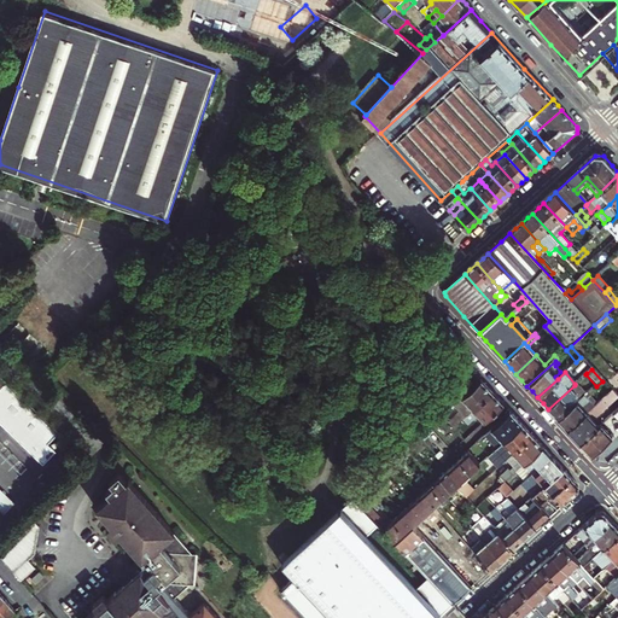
[(0,420),(41,461),(53,449),(46,442),(51,436),(57,430),(0,373),(0,420)]
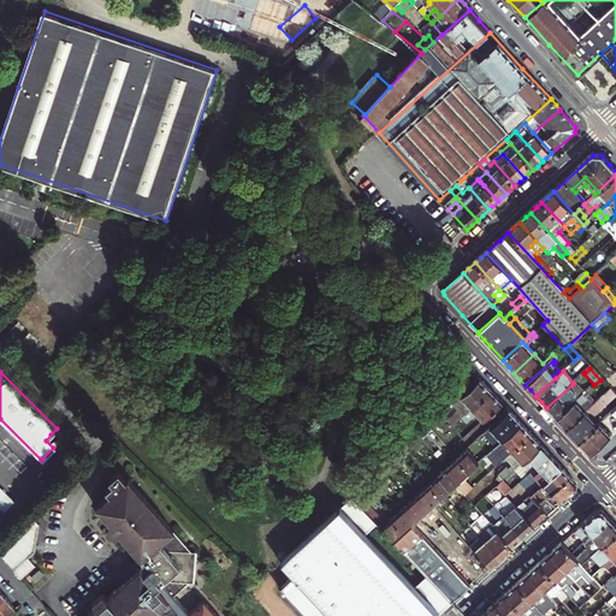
[(462,419),(492,392),(486,388),(480,380),(442,415),(452,428),(462,419)]
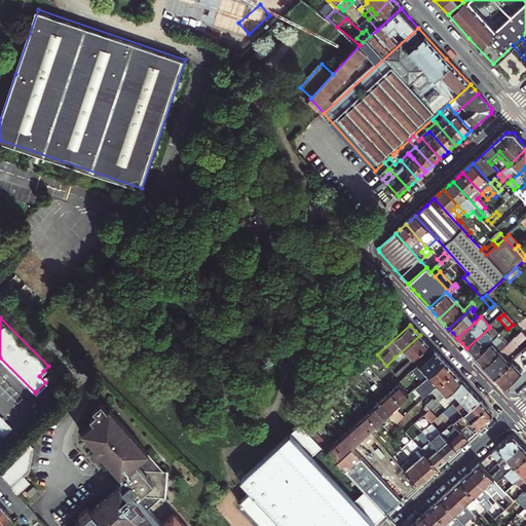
[(498,337),(489,328),(466,348),(471,353),(476,359),(498,337)]
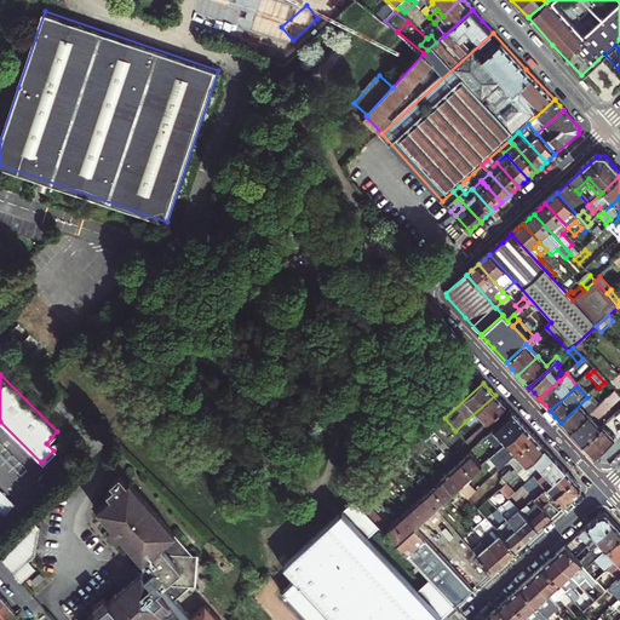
[(577,440),(583,447),(608,424),(602,417),(619,400),(614,394),(598,408),(587,418),(570,434),(577,440)]
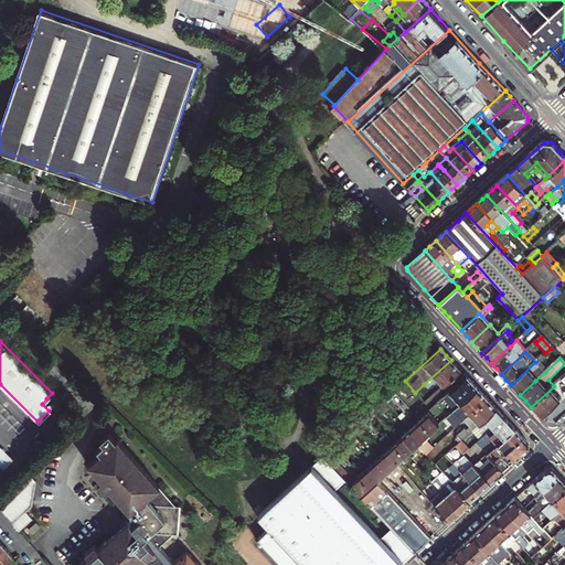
[(455,364),(451,360),(424,384),(428,390),(438,381),(444,387),(461,371),(455,364)]
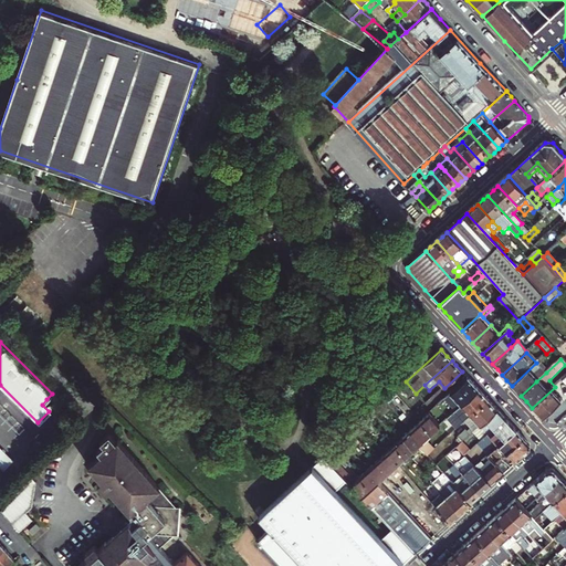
[(540,365),(537,362),(536,363),(512,386),(516,391),(521,396),(536,381),(533,377),(540,370),(537,367),(540,365)]
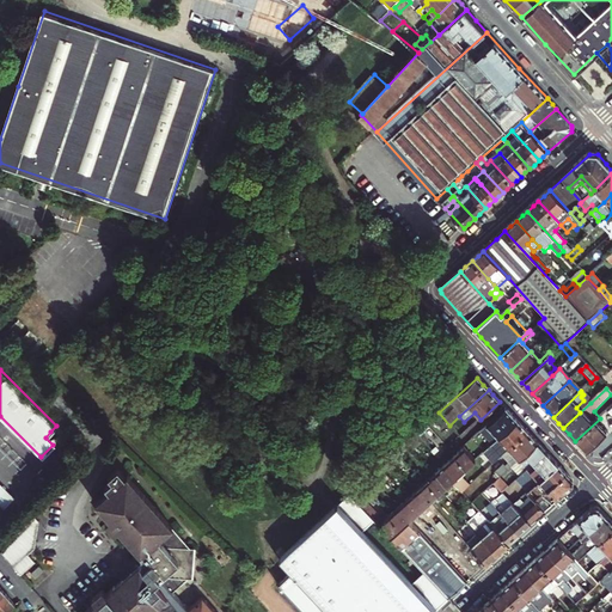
[(583,401),(576,408),(580,412),(591,403),(583,395),(581,397),(583,401)]
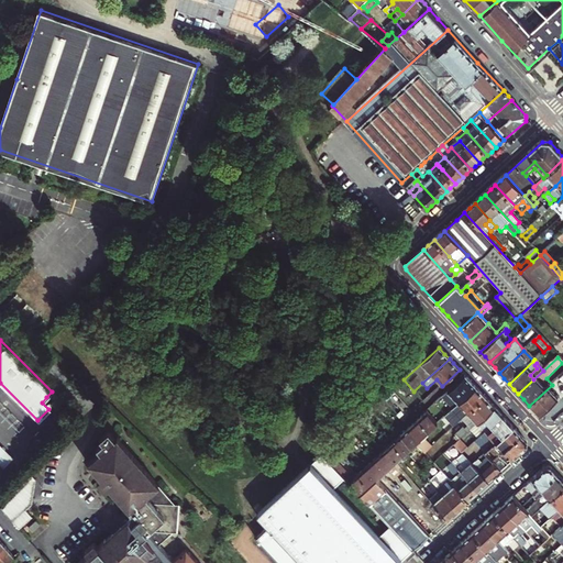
[(442,397),(453,409),(476,388),(471,382),(465,375),(442,397)]
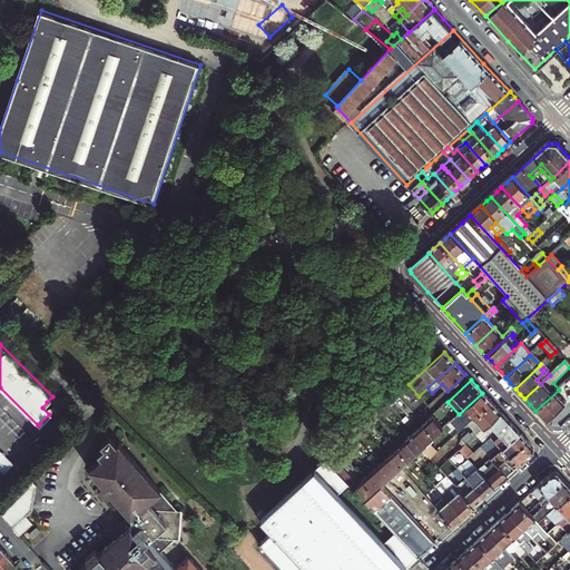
[(451,422),(460,432),(468,424),(491,403),(487,399),(482,393),(459,414),(451,422)]
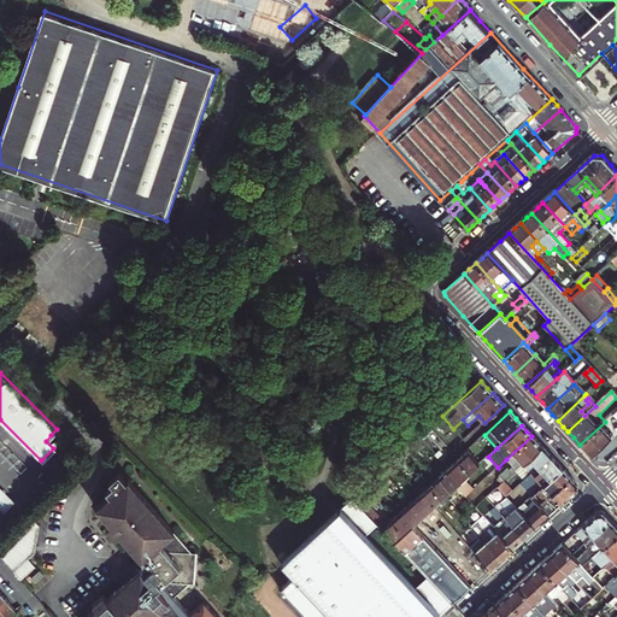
[(600,427),(580,445),(586,451),(591,457),(611,439),(600,427)]
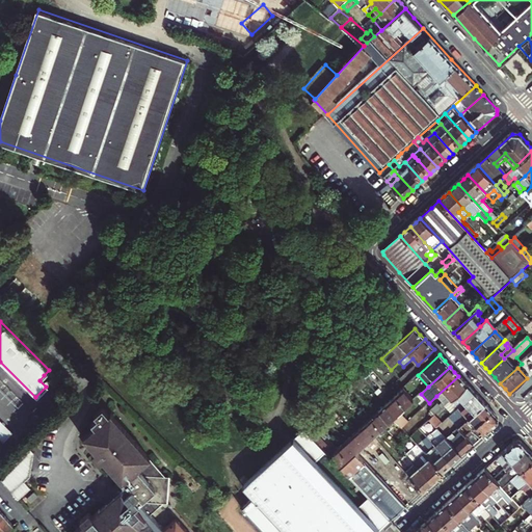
[(365,379),(373,372),(370,369),(362,376),(365,379)]
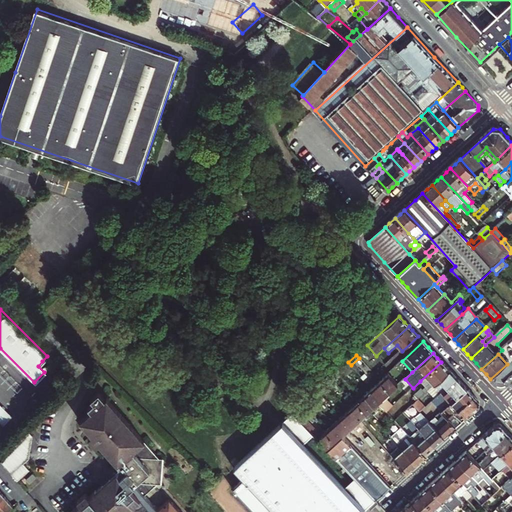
[(346,376),(355,369),(348,362),(340,370),(343,373),(346,376)]
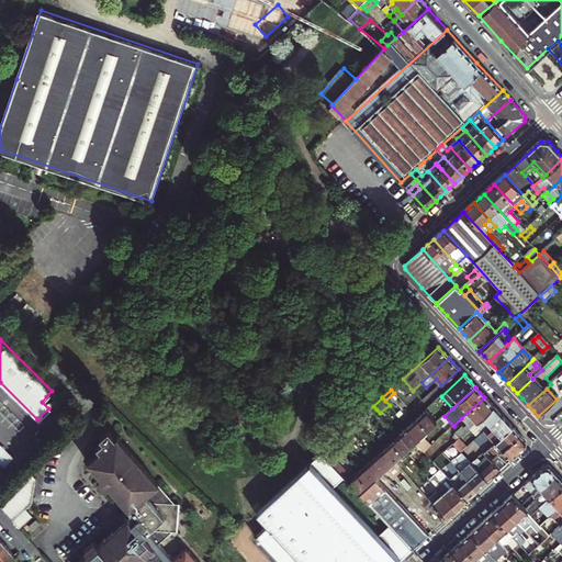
[(456,441),(458,440),(470,429),(494,407),(489,403),(484,397),(461,418),(468,426),(463,429),(461,427),(454,434),(456,436),(453,438),(456,441)]
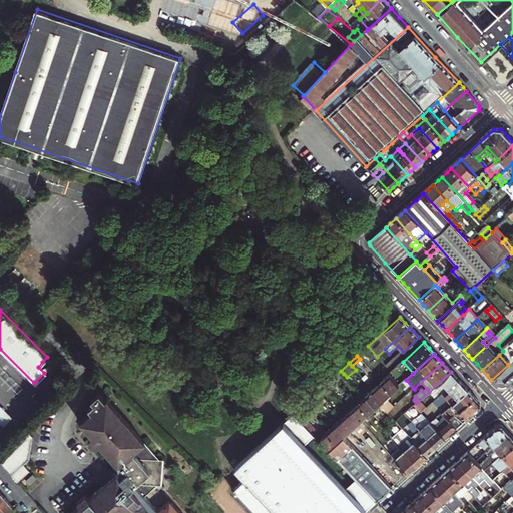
[(341,371),(333,378),(336,381),(344,374),(341,371)]
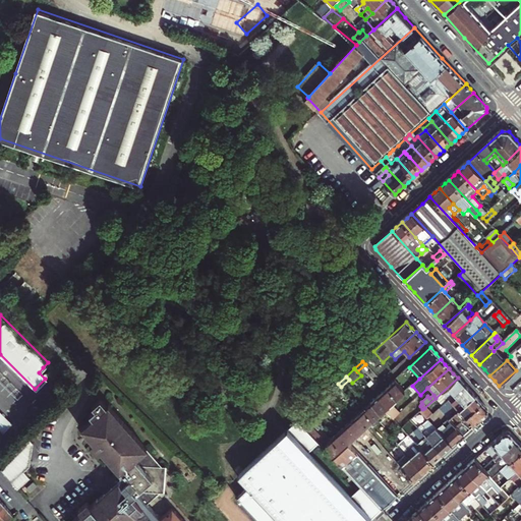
[(436,398),(443,406),(446,403),(465,386),(461,382),(458,378),(436,398)]
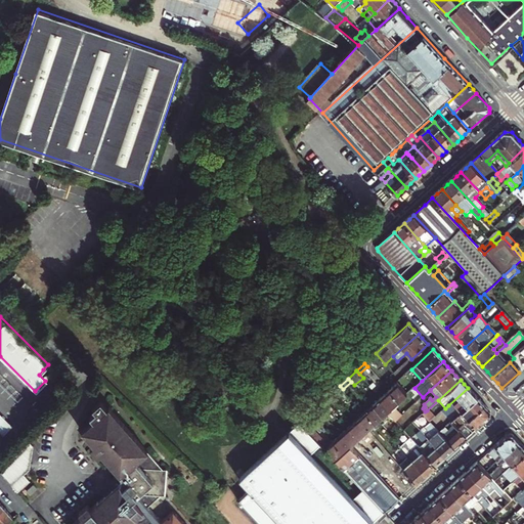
[(390,390),(399,401),(406,395),(396,384),(393,388),(390,390)]
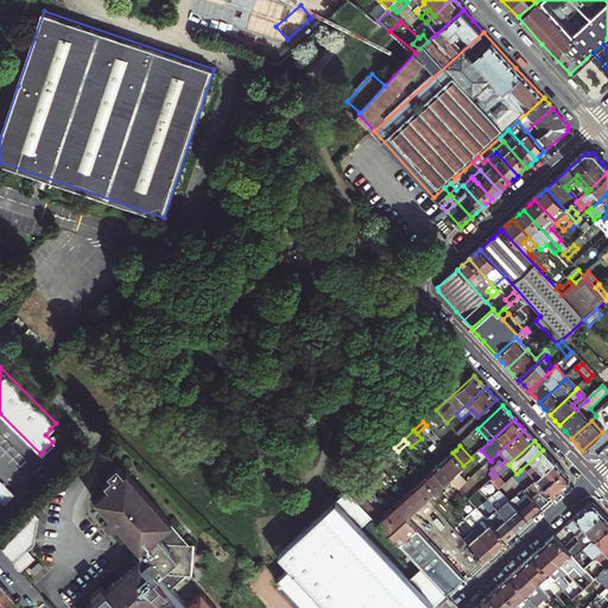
[(394,448),(386,456),(388,460),(390,460),(398,453),(398,451),(394,448)]
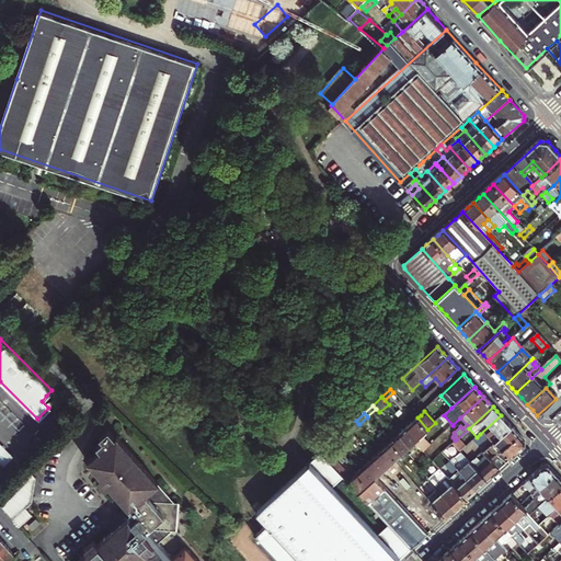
[(494,443),(511,427),(505,421),(501,415),(480,434),(477,437),(474,438),(485,450),(487,449),(491,445),(493,443),(494,443)]
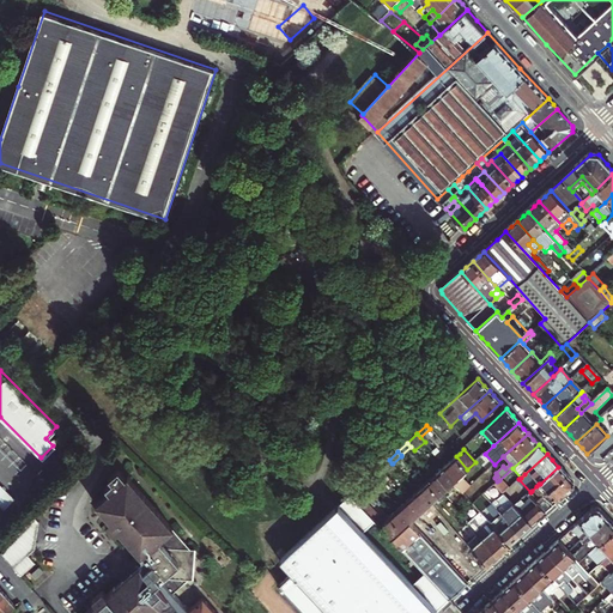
[(467,469),(456,456),(453,460),(445,466),(457,478),(461,475),(467,469)]
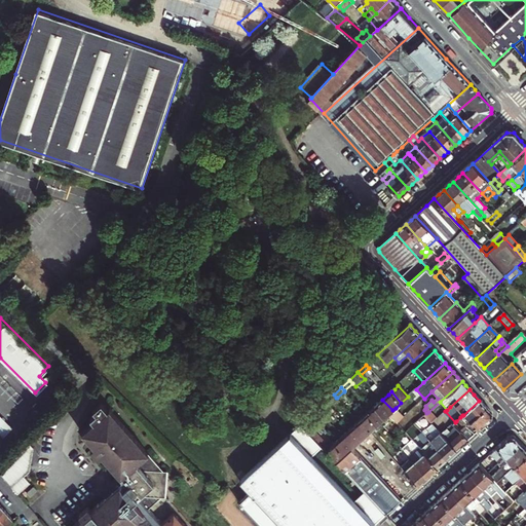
[(147,452),(149,450),(110,405),(107,407),(102,400),(94,406),(97,410),(90,415),(94,418),(88,423),(81,429),(94,445),(90,448),(99,456),(101,454),(118,474),(115,477),(112,474),(105,480),(105,482),(107,484),(100,490),(104,495),(91,508),(88,503),(79,511),(82,515),(69,525),(181,525),(175,518),(164,525),(159,525),(149,514),(157,506),(154,503),(161,496),(165,497),(166,472),(163,471),(147,452)]
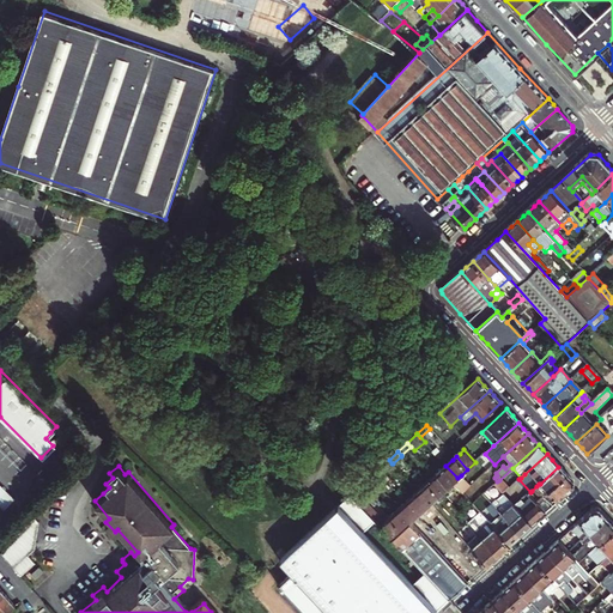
[(451,484),(457,478),(445,466),(443,468),(436,474),(448,487),(451,484)]
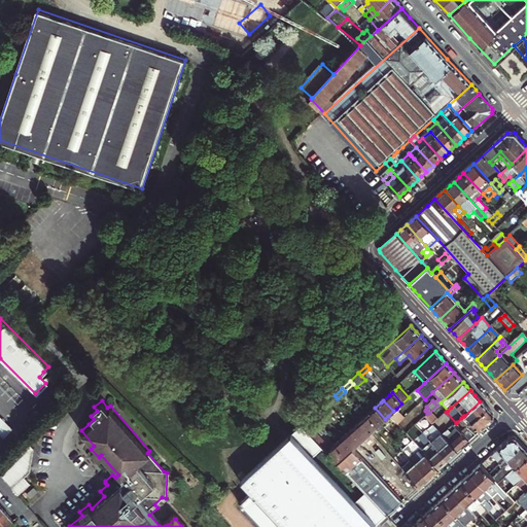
[(461,418),(468,425),(470,424),(487,409),(485,406),(480,401),(464,416),(461,418)]
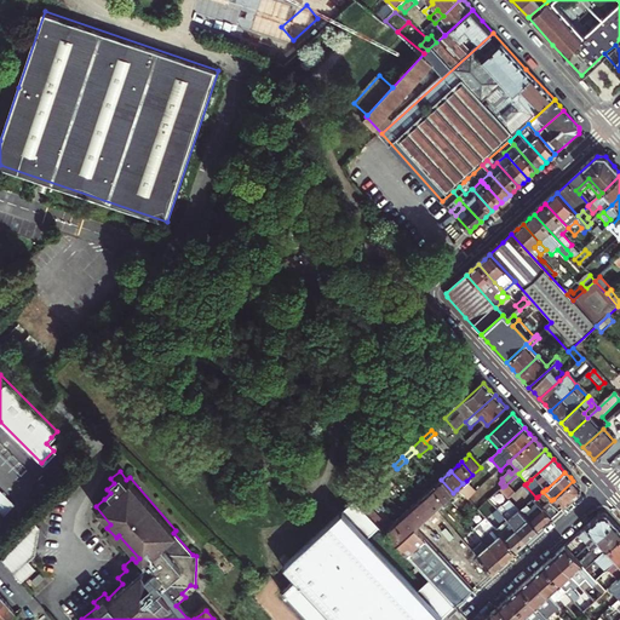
[(382,487),(389,481),(383,474),(375,481),(382,487)]
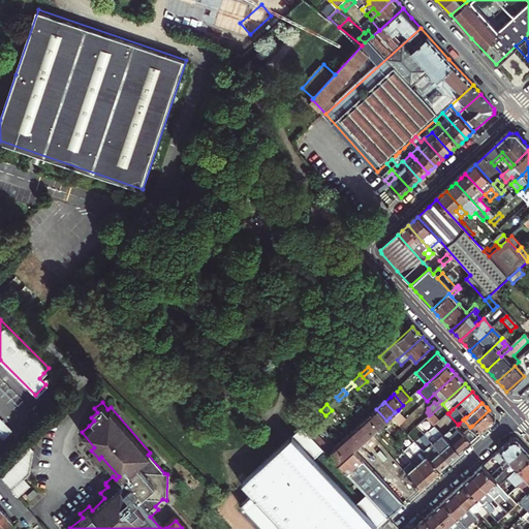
[(386,421),(376,409),(374,411),(368,416),(378,428),(380,426),(386,421)]
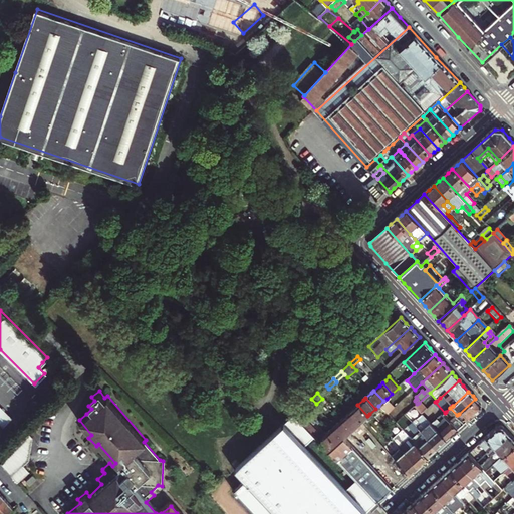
[(383,401),(378,406),(387,414),(395,407),(387,399),(383,401)]
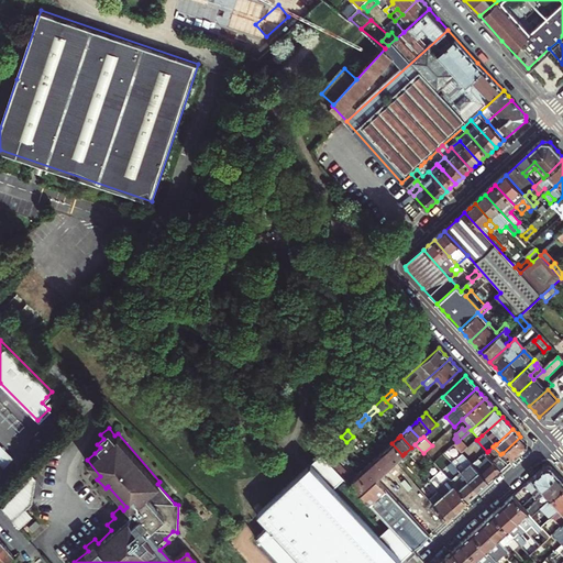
[(526,448),(527,443),(523,441),(520,437),(503,453),(506,456),(500,461),(500,462),(496,466),(500,471),(526,448)]
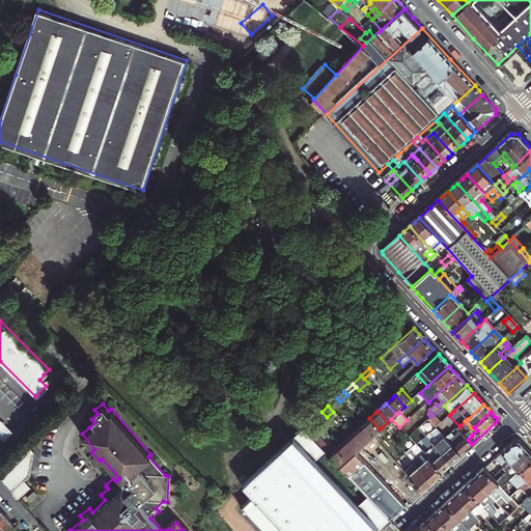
[(435,428),(440,424),(432,416),(430,417),(427,420),(435,428)]
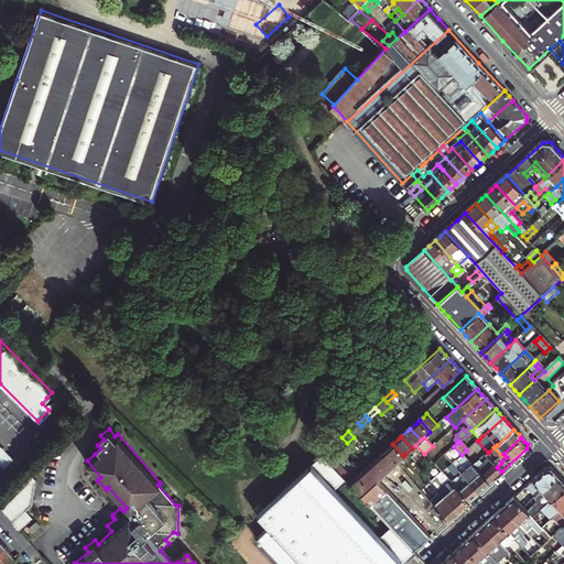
[(394,464),(403,456),(392,444),(388,448),(384,452),(394,464)]
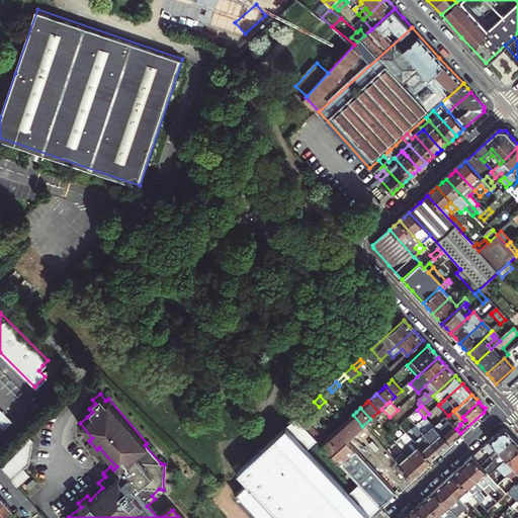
[(11,421),(0,410),(0,427),(2,430),(11,421)]
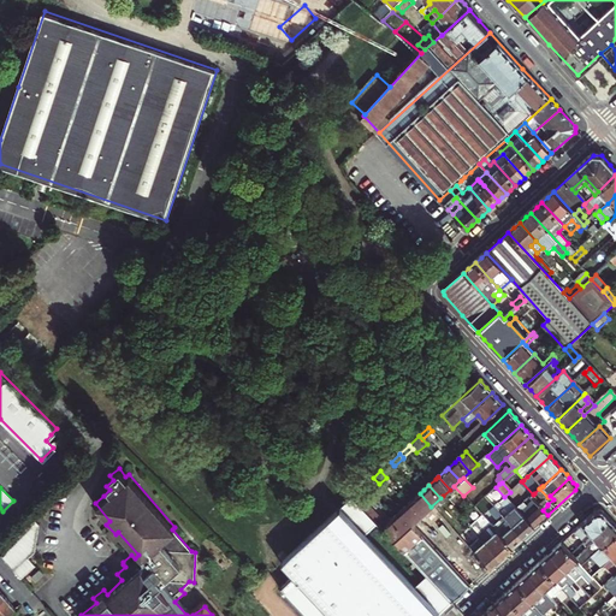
[(544,501),(548,497),(539,489),(534,493),(539,498),(543,502),(544,501)]
